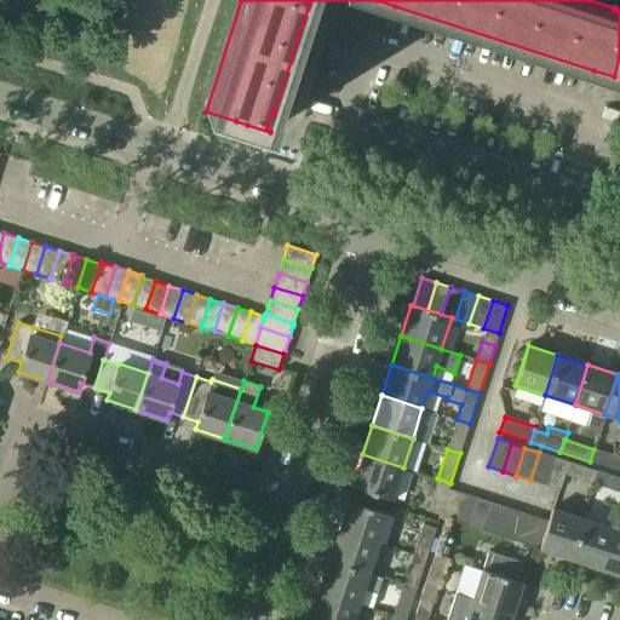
[(619,471),(619,469),(619,457),(593,449),(590,461),(619,471)]
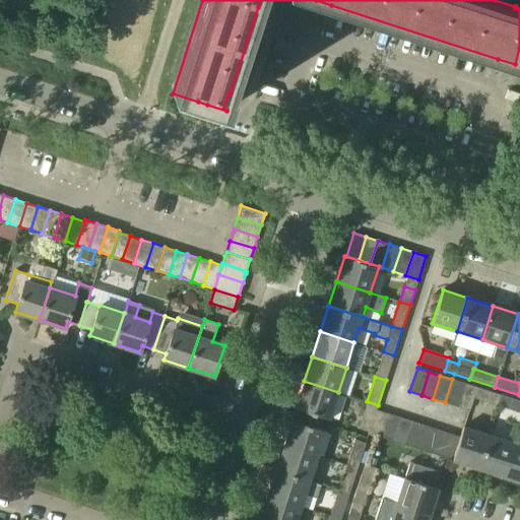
[(457,406),(464,384),(452,379),(445,402),(457,406)]
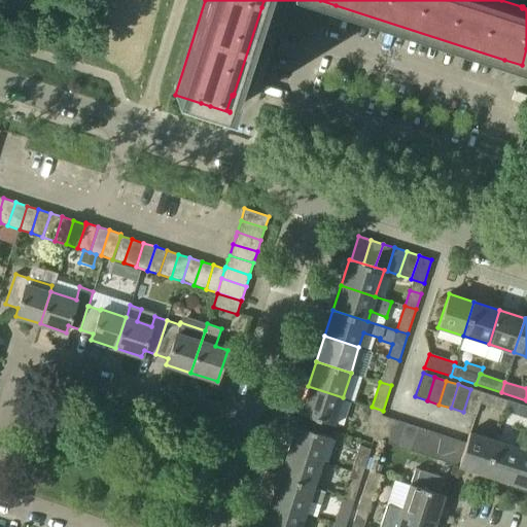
[(334,424),(343,397),(308,386),(300,413),(334,424)]
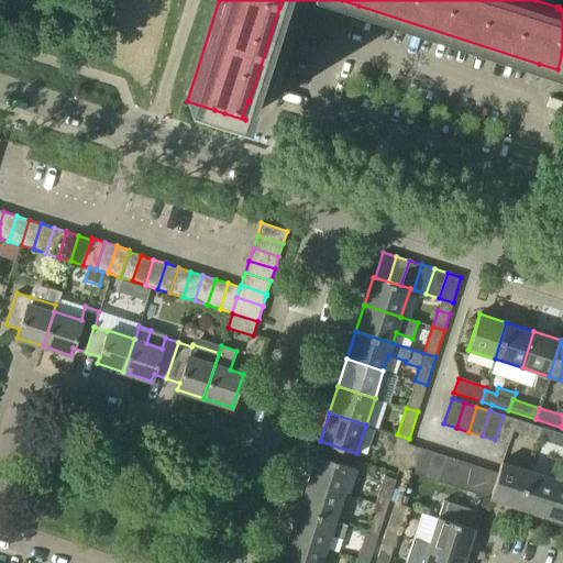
[(511,431),(515,419),(503,416),(495,440),(508,444),(512,431),(511,431)]
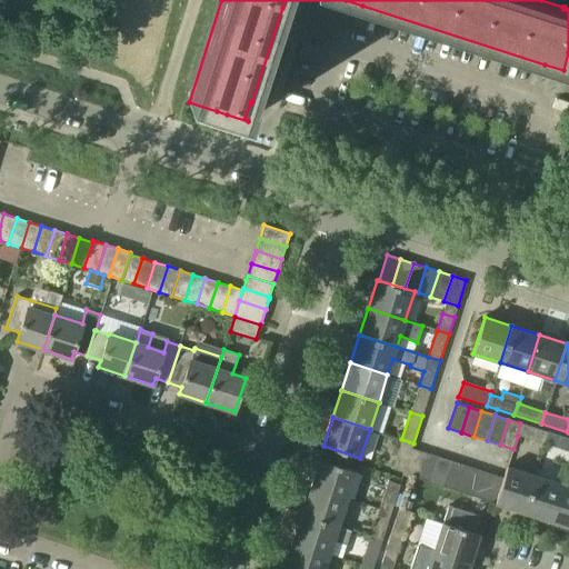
[(545,443),(548,432),(520,423),(517,436),(518,436),(545,443)]
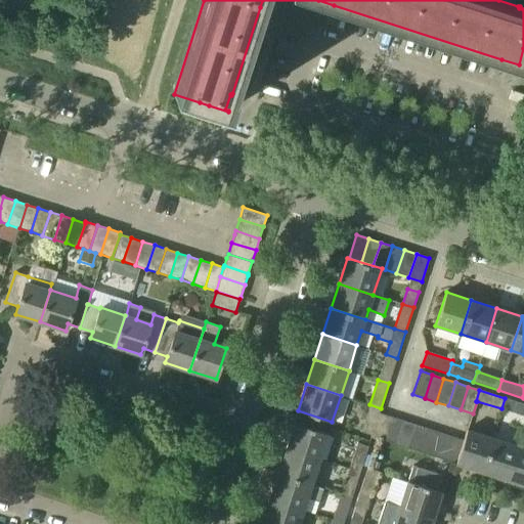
[(523,416),(523,404),(505,398),(501,408),(523,416)]
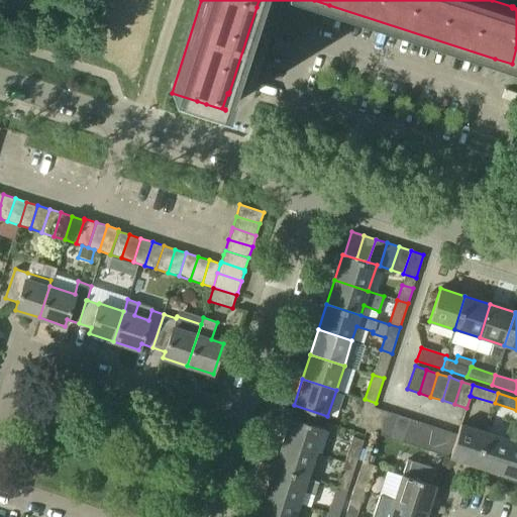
[(367,430),(378,434),(386,411),(374,408),(367,428),(367,430)]
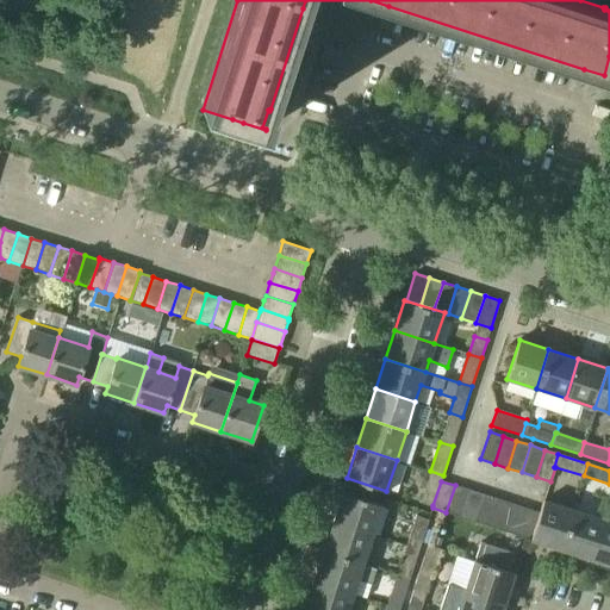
[(460,517),(468,490),(455,485),(446,512),(460,517)]
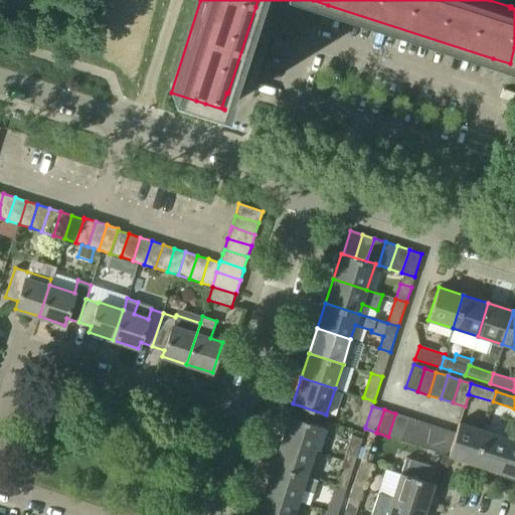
[(400,441),(407,417),(395,413),(388,437),(400,441)]
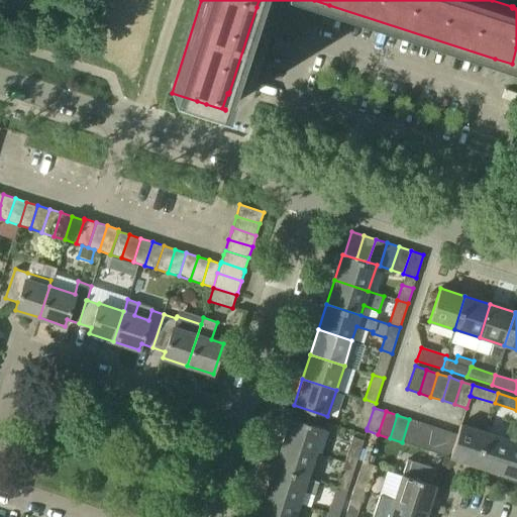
[(282,442),(316,452),(324,427),(290,417),(282,442)]
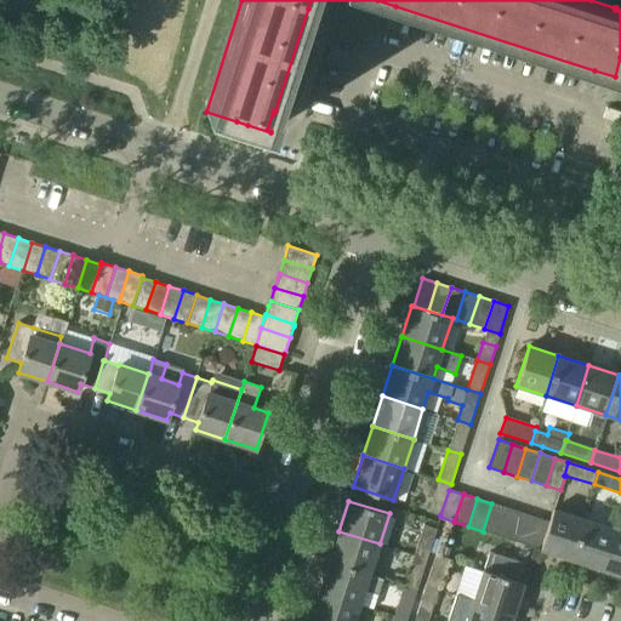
[(495,535),(505,507),(491,503),(483,531),(495,535)]
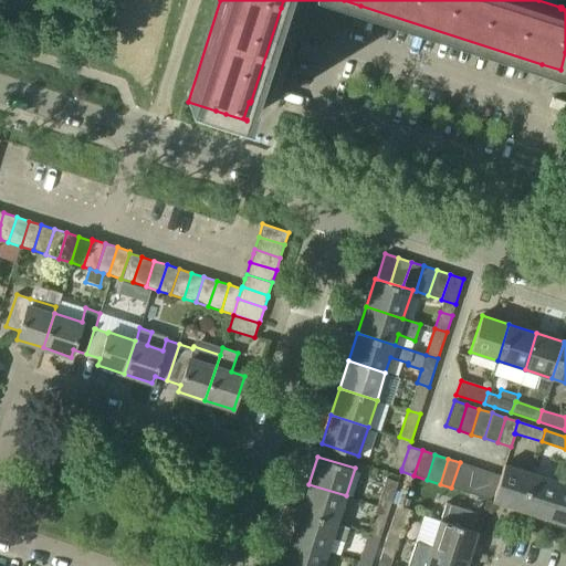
[(465,492),(473,467),(460,462),(451,488),(465,492)]
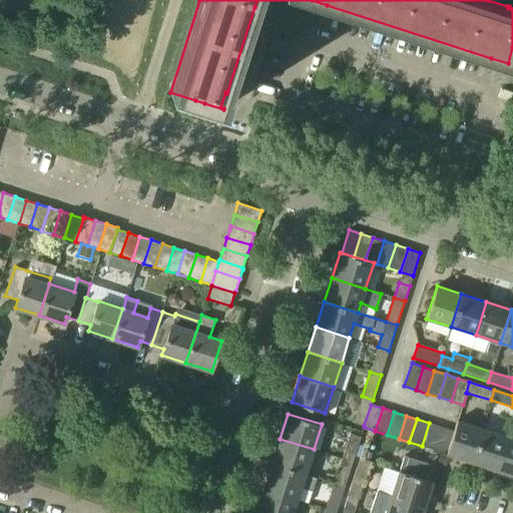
[(471,462),(482,429),(457,421),(446,454),(471,462)]
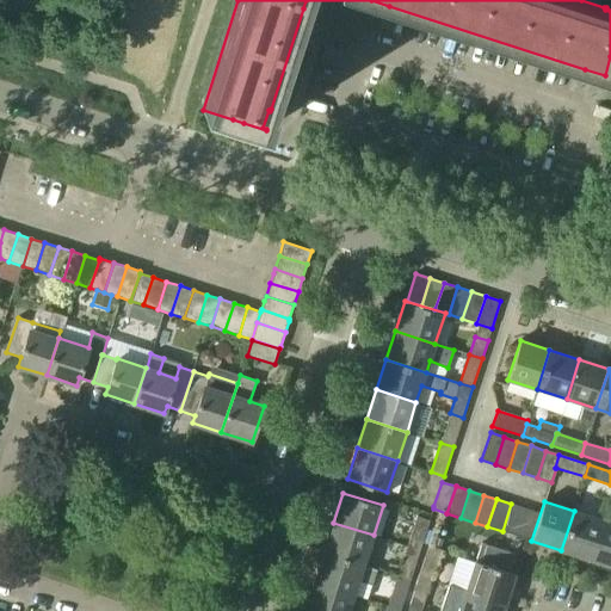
[(517,536),(524,508),(511,504),(503,531),(517,536)]
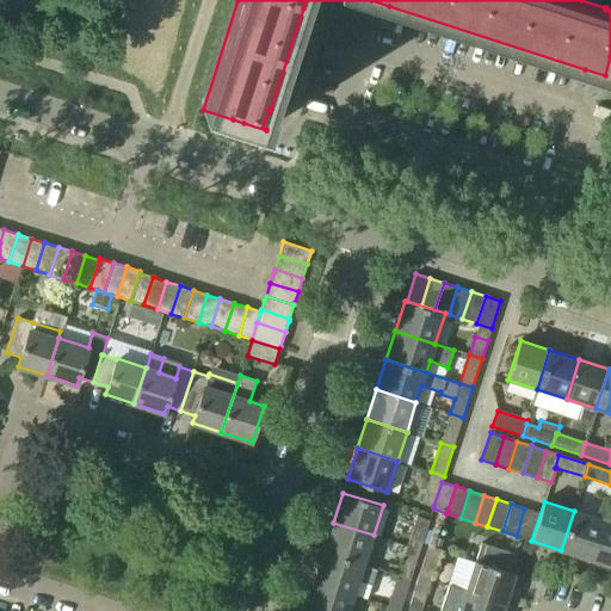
[(524,508),(517,536),(531,541),(539,513),(524,508)]
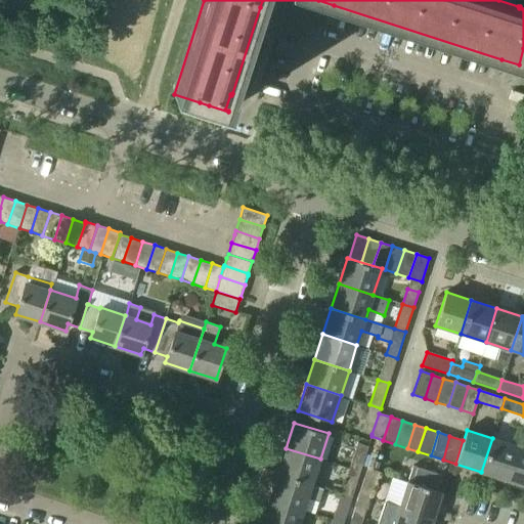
[(507,480),(517,446),(492,438),(481,472),(507,480)]
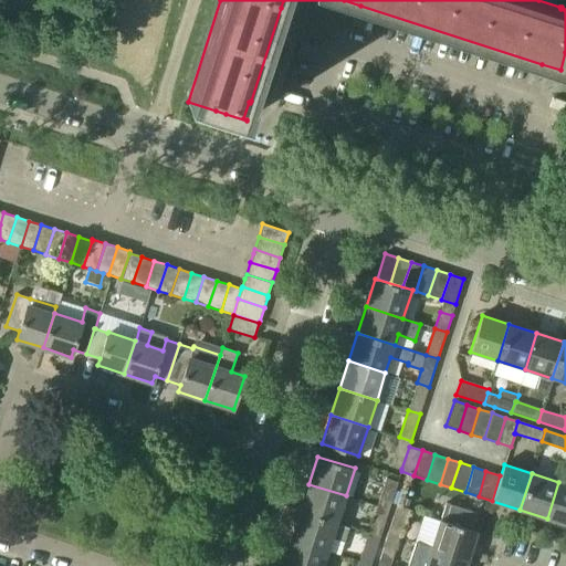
[(389,510),(394,493),(397,483),(386,479),(377,506),(389,510)]
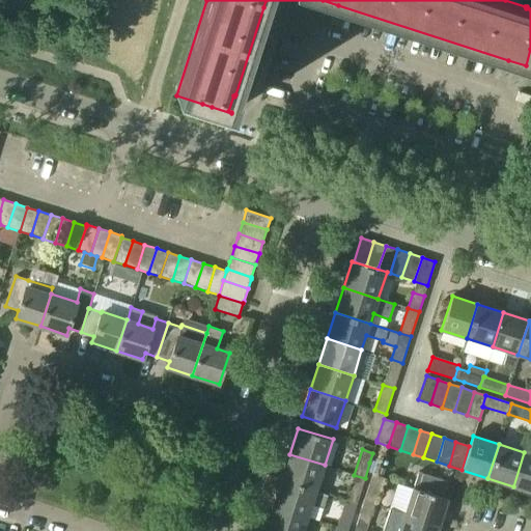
[(530,492),(530,453),(524,452),(513,486),(530,492)]
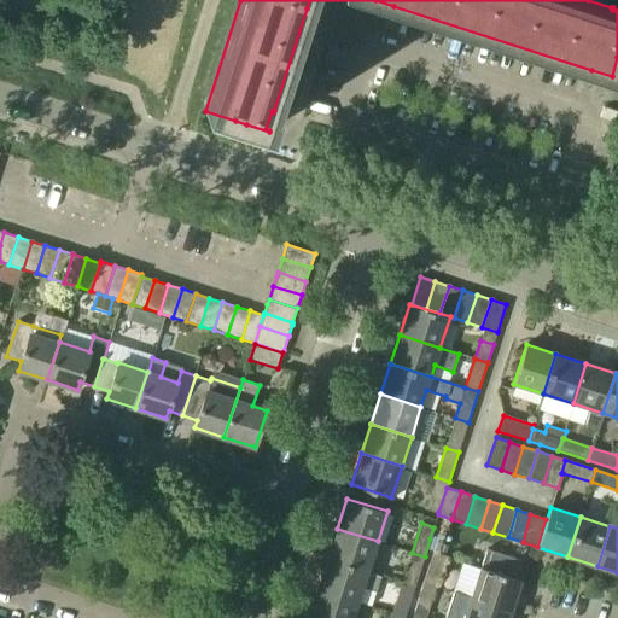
[(367,572),(378,541),(337,529),(327,559),(367,572)]
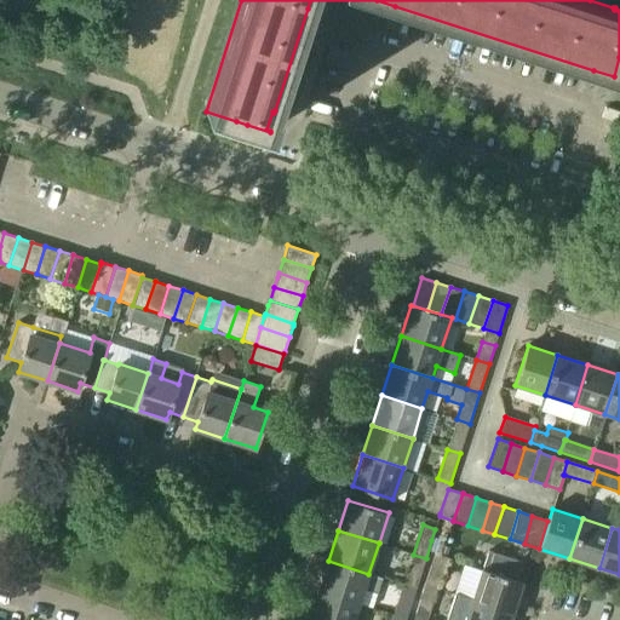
[(437,589),(443,570),(447,558),(435,554),(425,585),(437,589)]
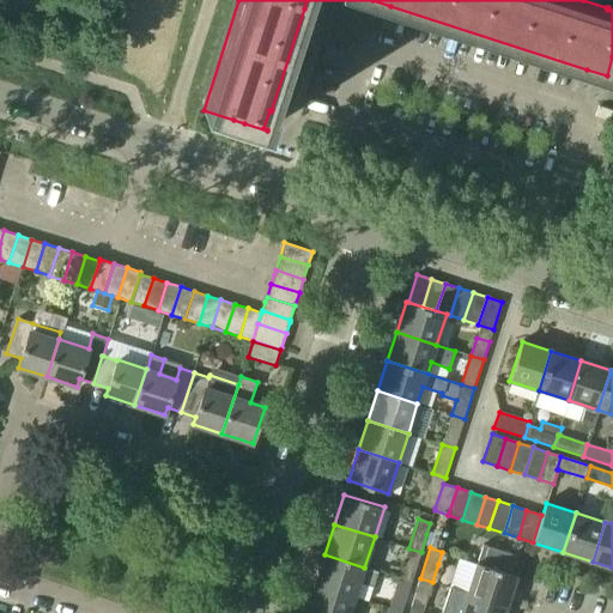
[(402,566),(414,571),(422,552),(408,548),(402,566)]
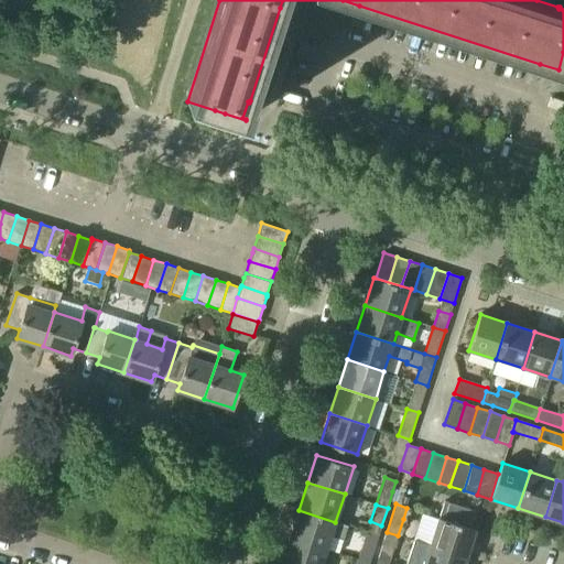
[(348,525),(335,522),(299,510),(290,537),(326,549),(331,535),(344,540),(348,525)]
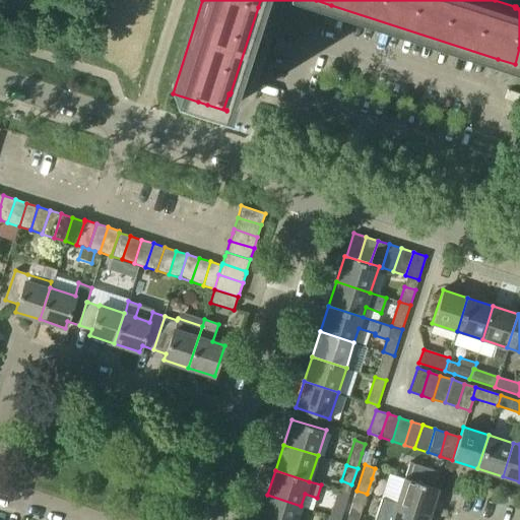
[(396,503),(430,514),(438,489),(404,477),(396,503)]
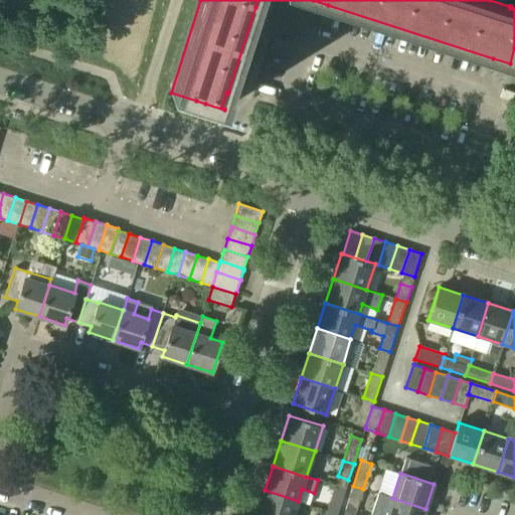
[(353,486),(348,501),(358,504),(363,489),(353,486)]
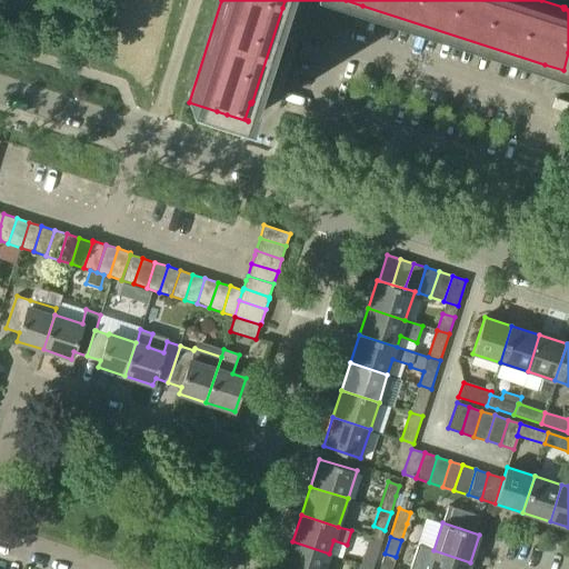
[(325,568),(329,553),(292,541),(283,568),(325,568)]
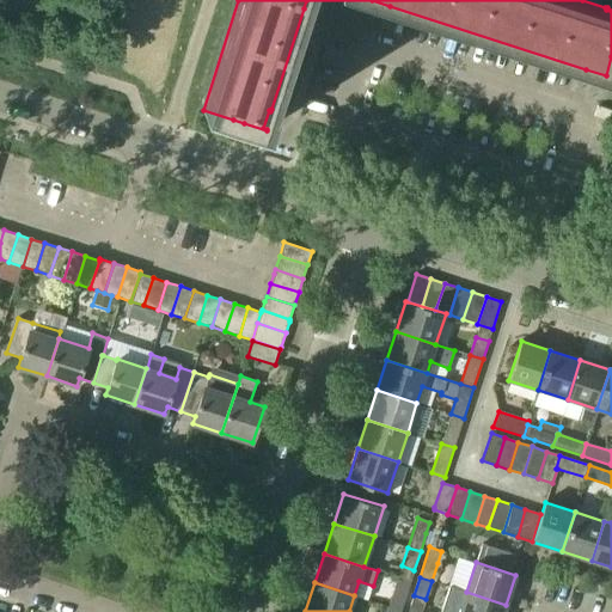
[(407,593),(395,588),(389,606),(401,611),(407,593)]
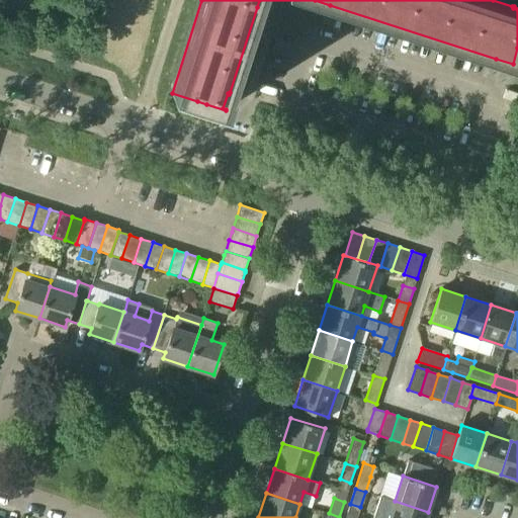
[(426,517),(428,512),(395,501),(389,517),(426,517)]
